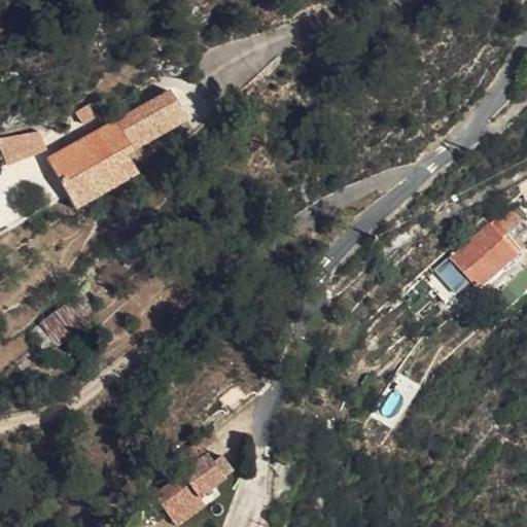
[(182,58),(60,127),(88,176),(153,137),(142,119),(201,88),(182,58)]
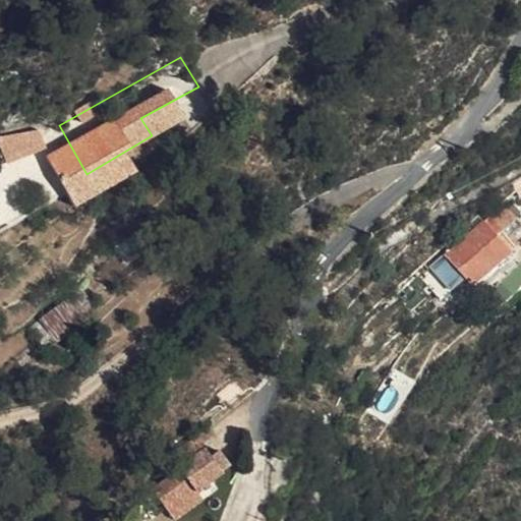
[(0,149),(5,163),(46,149),(37,124),(0,137),(0,149)]
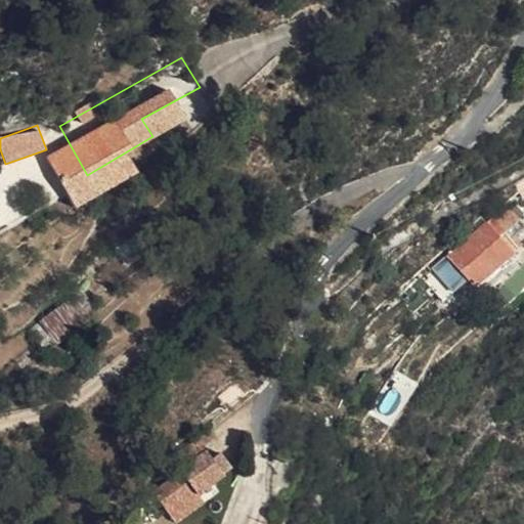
[(490,217),(447,251),(475,280),(516,248),(490,217)]
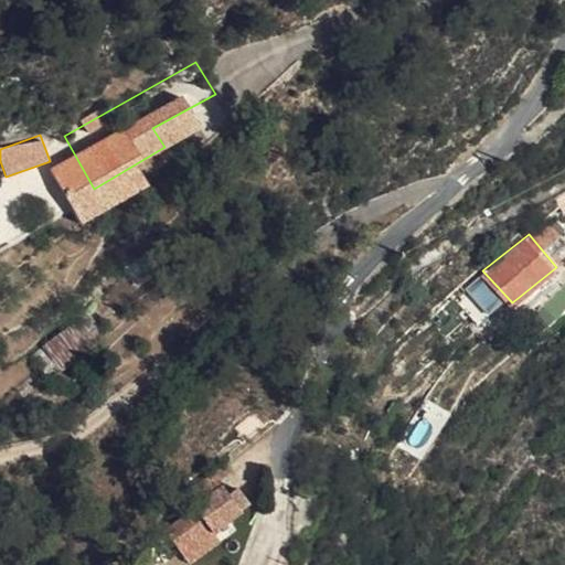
[(477,277),(464,290),(488,315),(501,301),(477,277)]
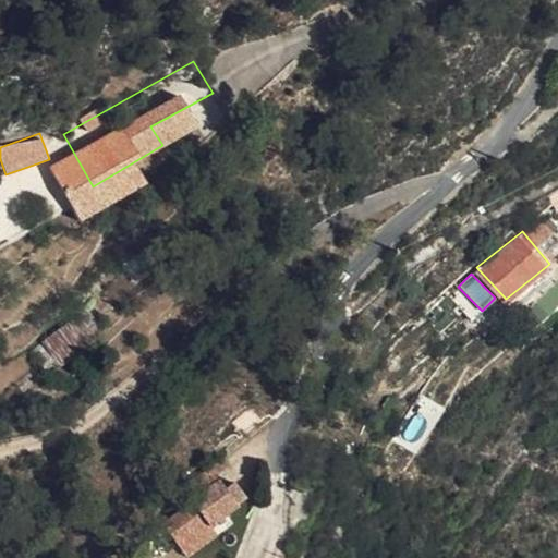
[(209,478),(178,502),(199,531),(229,508),(256,485),(254,480),(262,473),(250,456),(238,463),(223,444),(198,464),(209,478)]
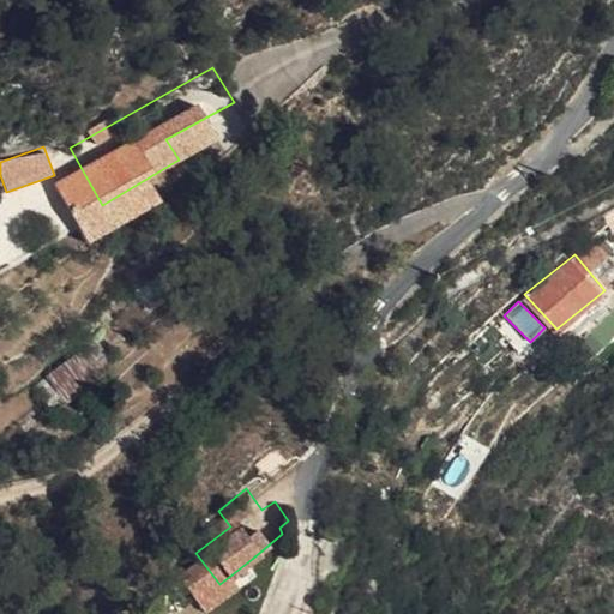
[(252,559),(220,584),(226,591),(258,565),(252,559)]
